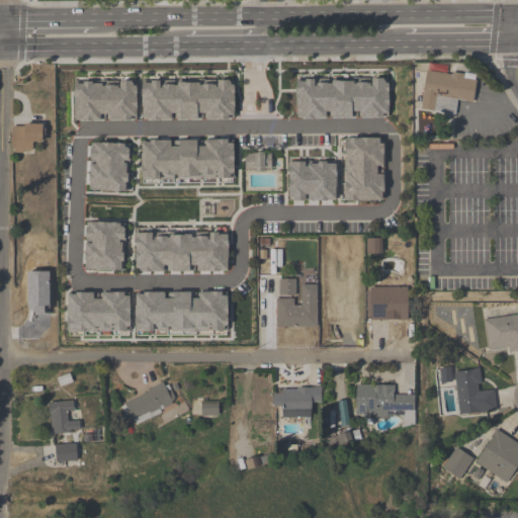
[(420,110),(455,115),(457,102),(473,104),(478,76),(448,72),(449,66),(427,63),(420,110)]
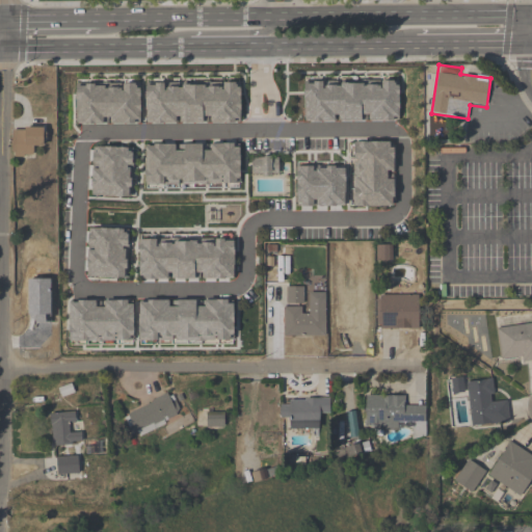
[(45,127),(14,127),(14,157),(34,157),(34,147),(45,147),(45,127)]
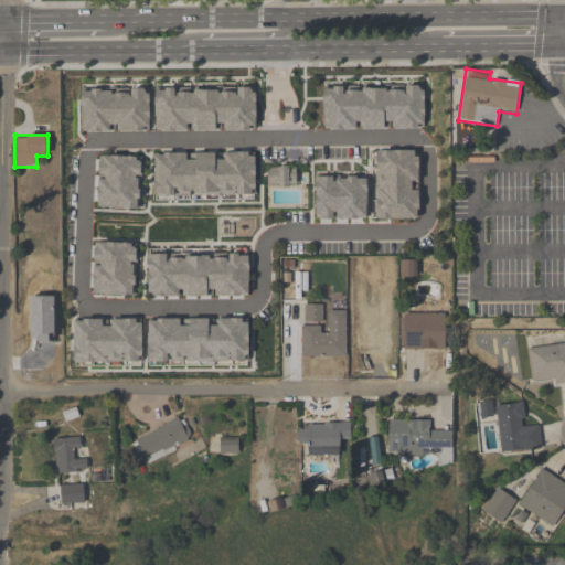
[(345,358),(345,327),(321,327),(321,307),(305,307),(305,324),(302,324),(302,358),(345,358)]
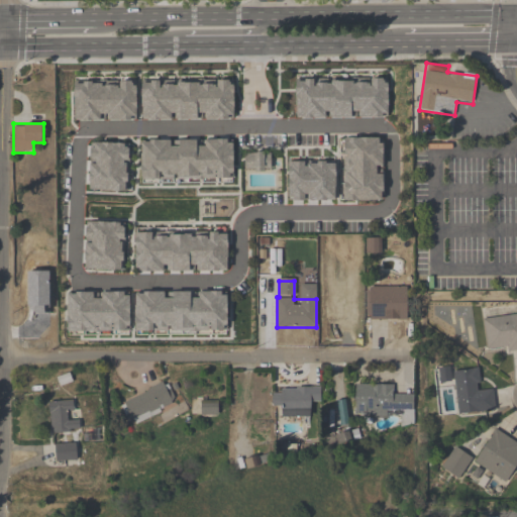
[(407,321),(406,289),(369,289),(369,322),(407,321)]
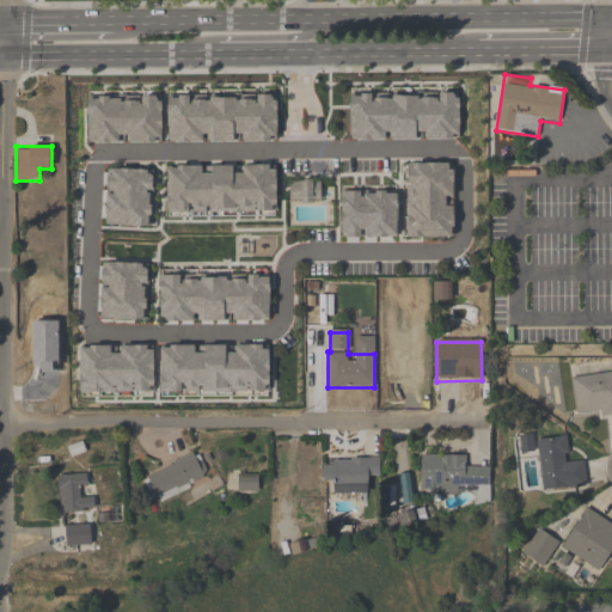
[(611,373),(571,379),(577,420),(611,414),(611,373)]
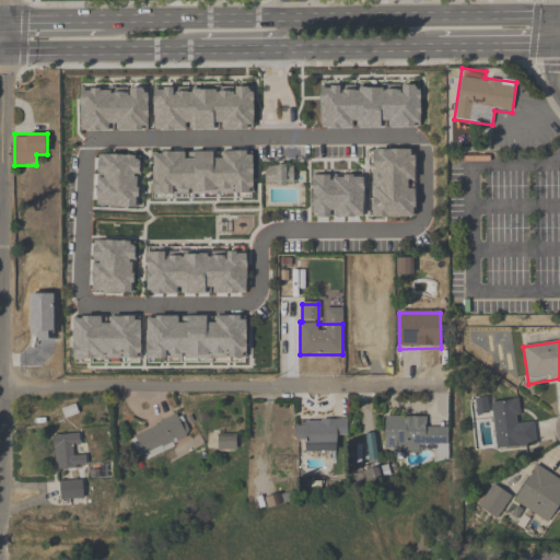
[(496,448),(534,445),(532,422),(522,423),(521,399),(492,401),(496,448)]
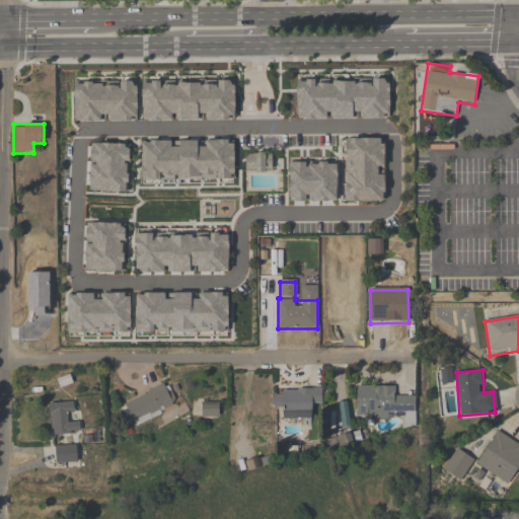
[(122,408),(134,429),(175,403),(162,383),(122,408)]
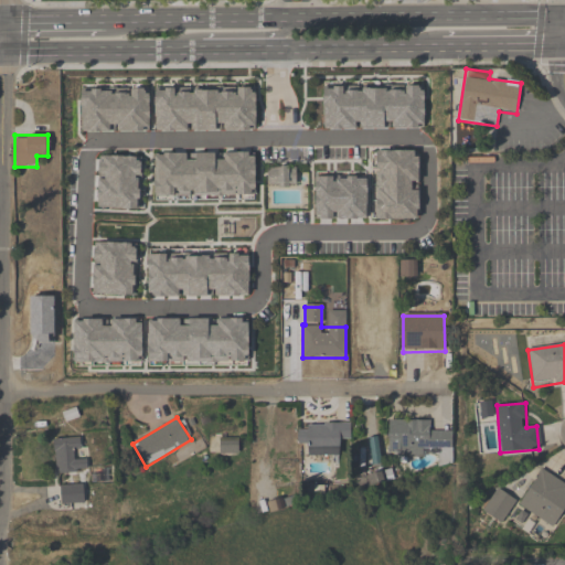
[(429,420),(388,420),(387,455),(452,456),(452,432),(429,432),(429,420)]
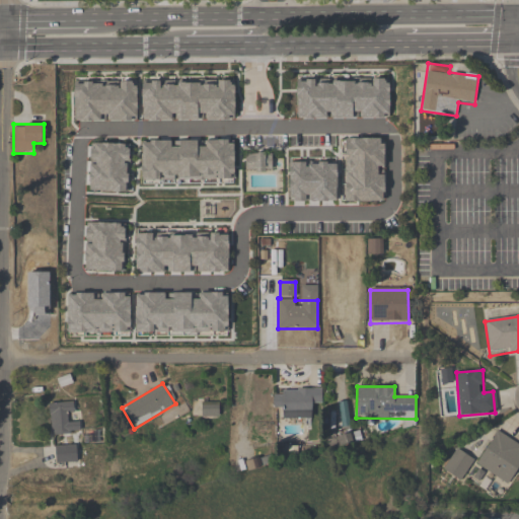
[(312,419),(312,408),(321,408),(321,389),(274,389),(274,409),(283,409),(283,419),(312,419)]
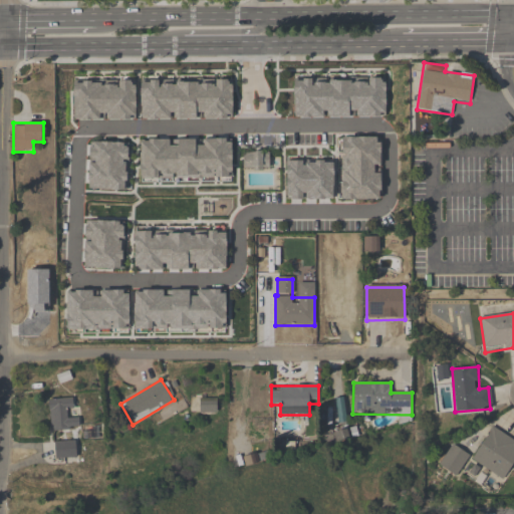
[(51,432),(79,429),(78,419),(68,420),(66,408),(74,407),(73,398),(47,400),(51,432)]
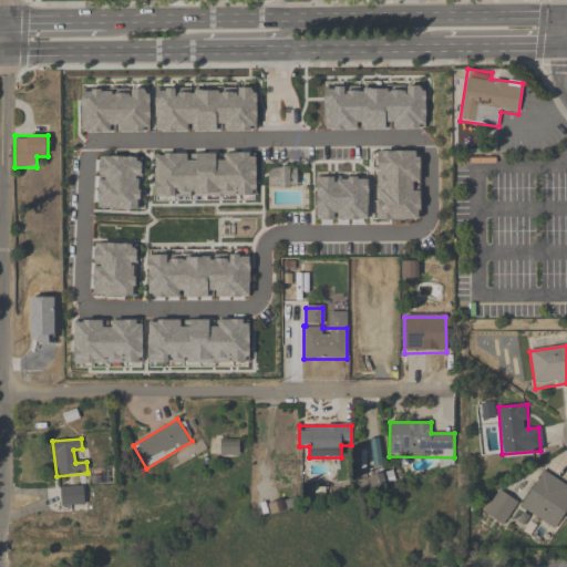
[(220,455),(239,455),(239,440),(220,440),(220,455)]
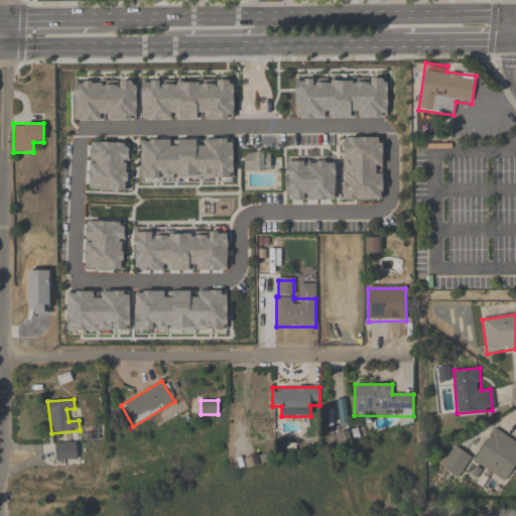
[(473,463),(506,483),(515,466),(515,440),(494,427),(473,463)]
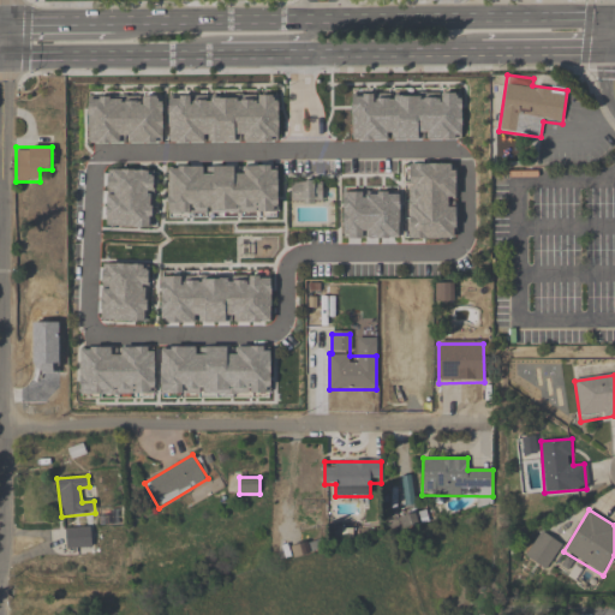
[(93,549),(93,529),(66,529),(66,549),(93,549)]
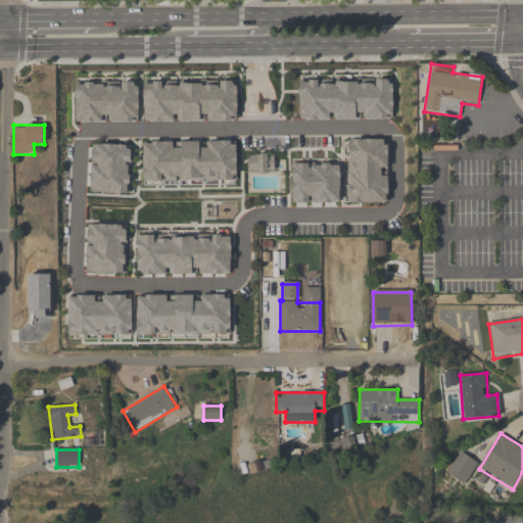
[(446,473),(462,485),(479,466),(463,453),(446,473)]
